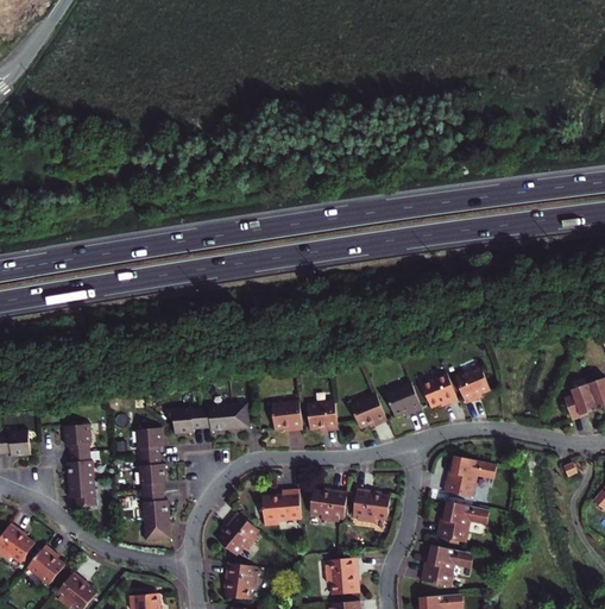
[(466,405),(483,399),(481,395),(491,391),(481,368),(455,378),(466,405)]
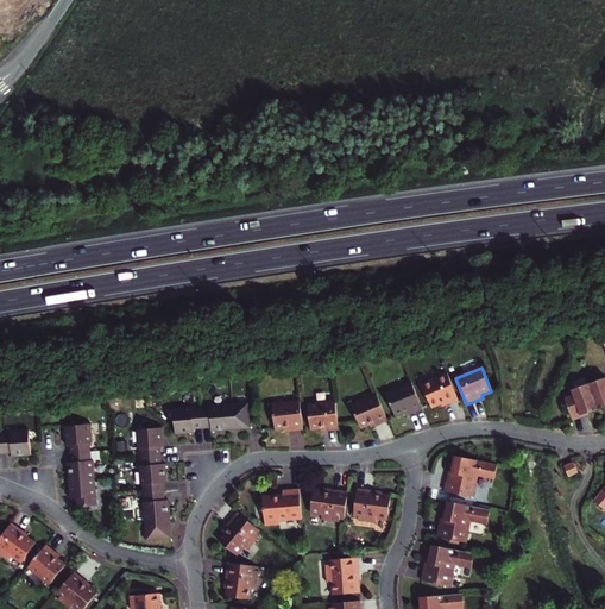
[(458,401),(446,374),(421,384),(430,408),(440,405),(441,408),(458,401)]
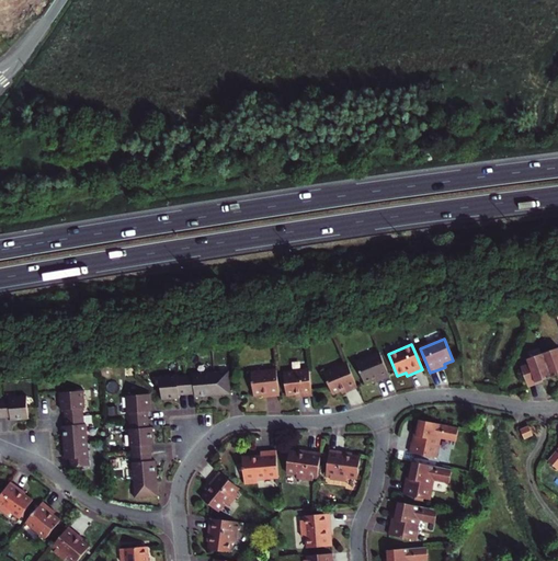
[(557,354),(557,355),(555,348),(538,355),(547,378),(556,375),(557,374),(557,354)]
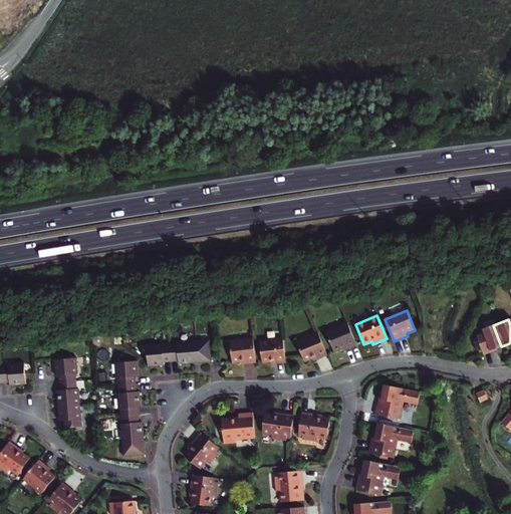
[(356,347),(347,324),(326,332),(334,352),(341,349),(342,352),(356,347)]
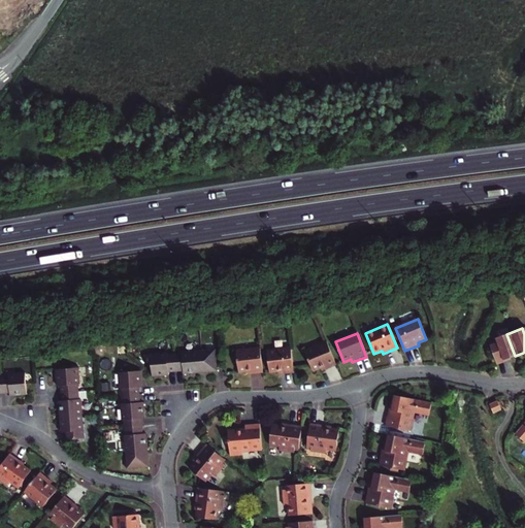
[(505,359),(515,356),(506,334),(492,339),(494,345),(487,348),(492,363),(499,360),(499,361),(505,359)]
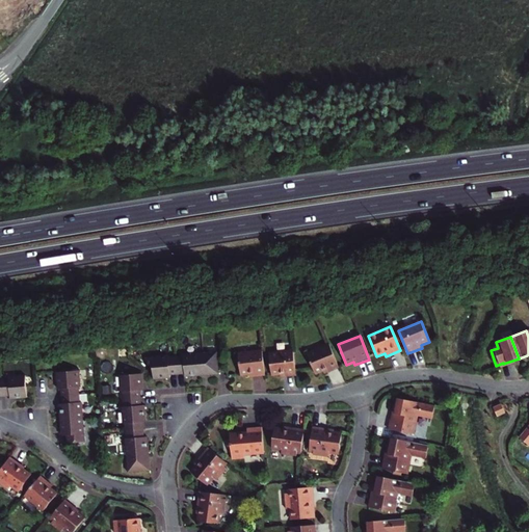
[(338,369),(328,345),(307,354),(315,374),(322,372),(323,375),(338,369)]
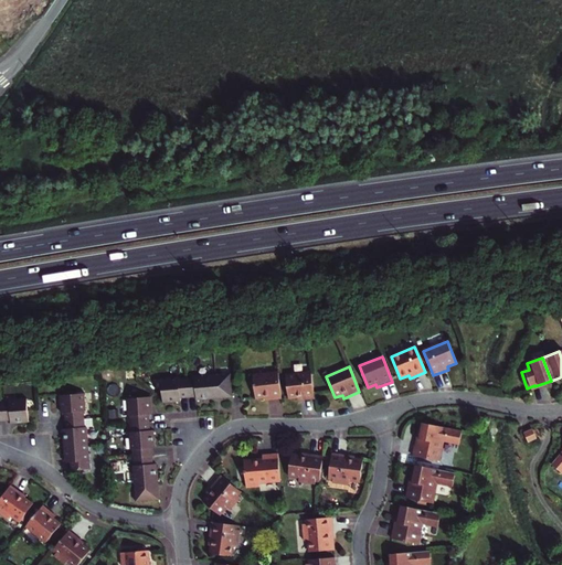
[(281,398),(278,372),(253,374),(255,398),(264,397),(264,401),(281,398)]
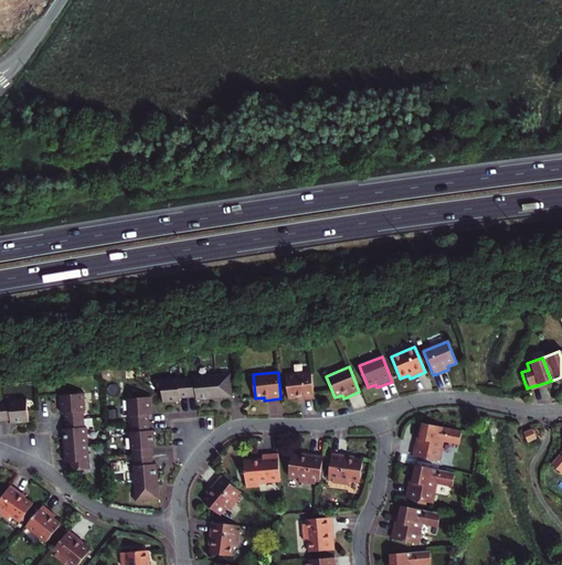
[(314,400),(310,372),(285,375),(288,398),(297,398),(297,401),(314,400)]
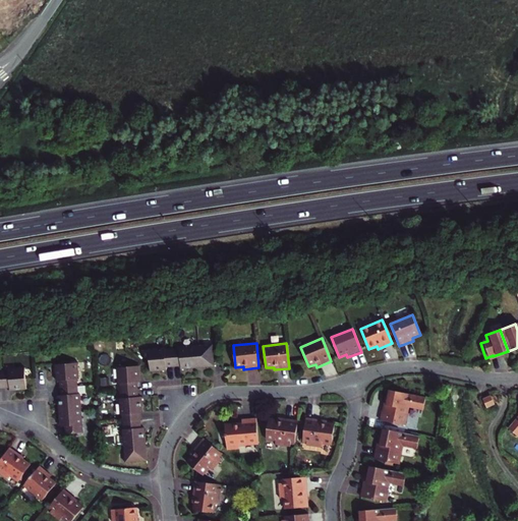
[(166,366),(173,365),(181,365),(181,368),(197,367),(214,365),(213,344),(195,345),(179,347),(180,347),(172,348),(165,349),(164,347),(149,349),(150,370),(167,369),(166,366)]
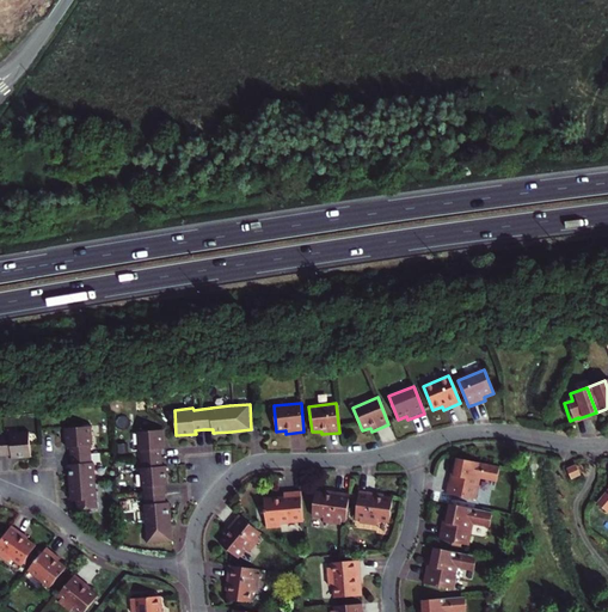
[(67,464),(68,483),(71,501),(75,500),(77,509),(98,507),(96,481),(93,461),(91,461),(91,453),(90,445),(92,445),(90,424),(63,428),(65,447),(69,446),(69,456),(71,464),(67,464)]
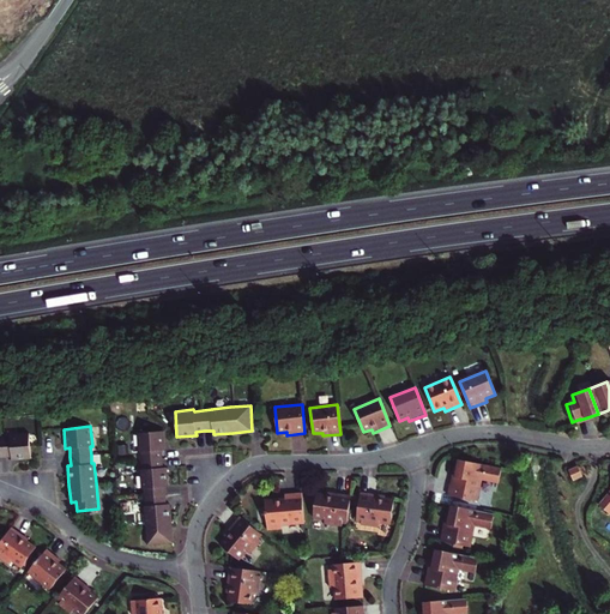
[(144,488),(145,498),(145,506),(144,506),(146,525),(148,545),(173,542),(171,523),(169,504),(165,504),(165,495),(164,487),(168,487),(167,468),(163,468),(162,459),(161,450),(165,450),(163,429),(137,433),(138,452),(140,452),(142,461),(143,470),(140,470),(142,488),(144,488)]
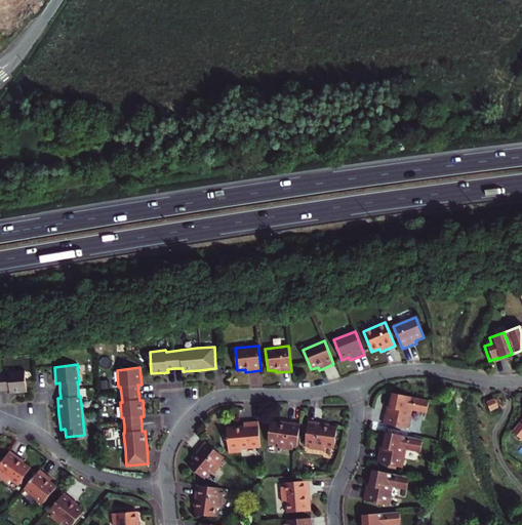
[(10,393),(27,392),(25,370),(8,371),(8,372),(1,372),(0,372),(0,391),(2,391),(9,390),(10,393)]
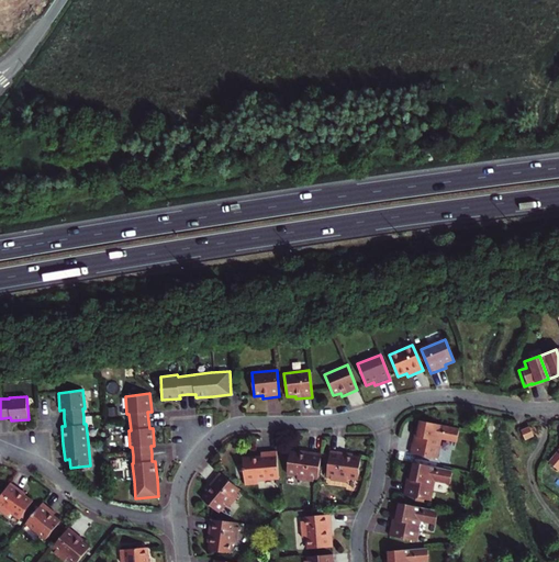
[(411,453),(438,459),(442,441),(444,441),(458,445),(461,429),(421,420),(420,429),(416,444),(413,442),(411,453)]
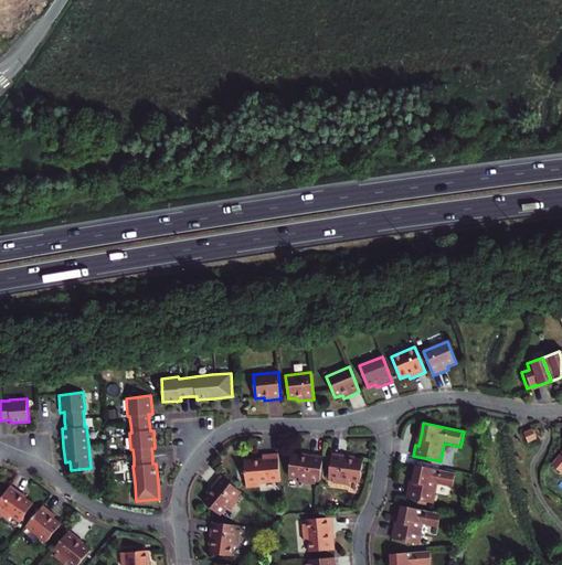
[(533,438),(530,429),(521,433),(526,441),(533,438)]
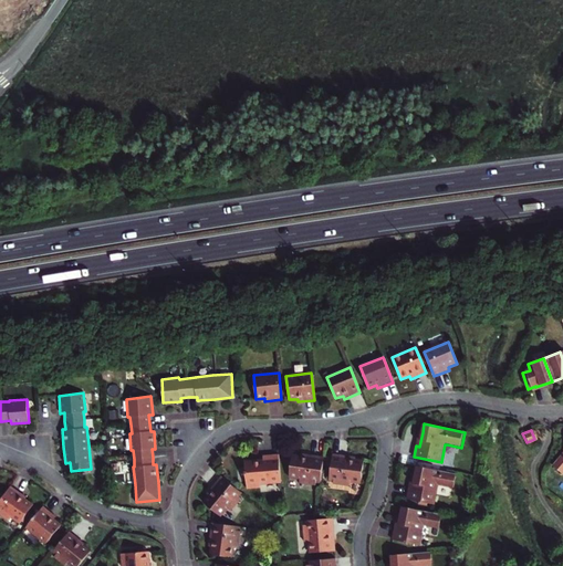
[(562,447),(548,465),(559,475),(562,469),(562,447)]
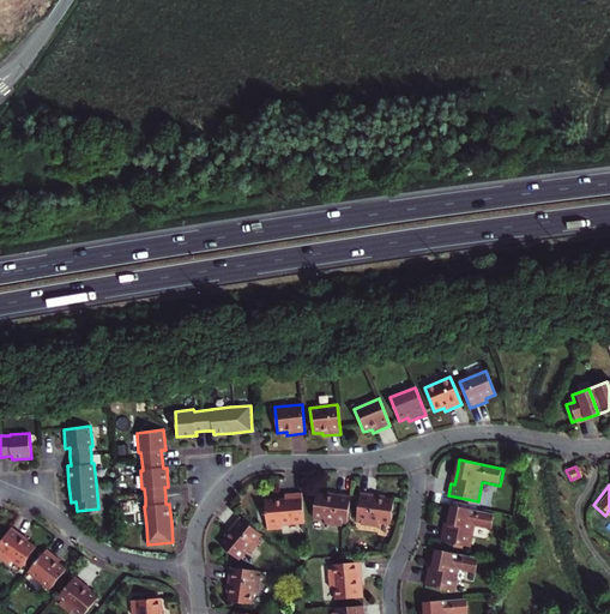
[(281,524),(303,523),(301,492),(283,493),(284,499),(264,500),(266,530),(281,529),(281,524)]
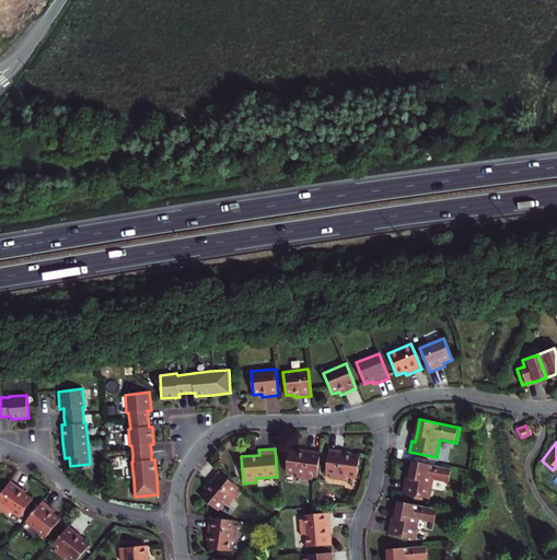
[(328,448),(325,474),(329,474),(329,476),(329,479),(345,480),(346,476),(356,478),(359,455),(351,455),(345,454),(345,451),(328,448)]
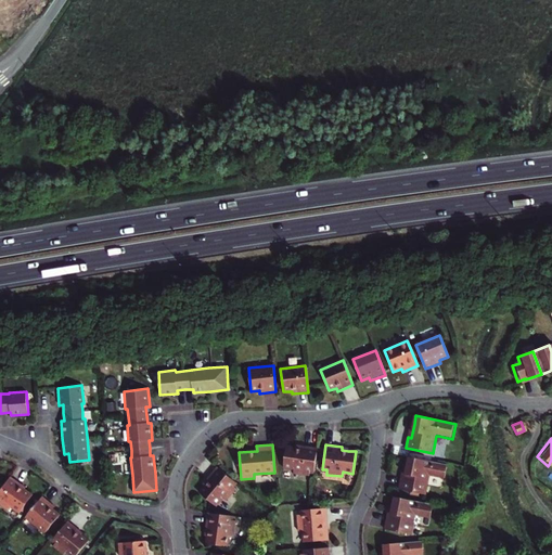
[(299,449),(294,448),(284,447),(281,468),(292,470),(292,474),(308,476),(308,474),(308,473),(312,473),(317,448),(299,446),(299,449)]
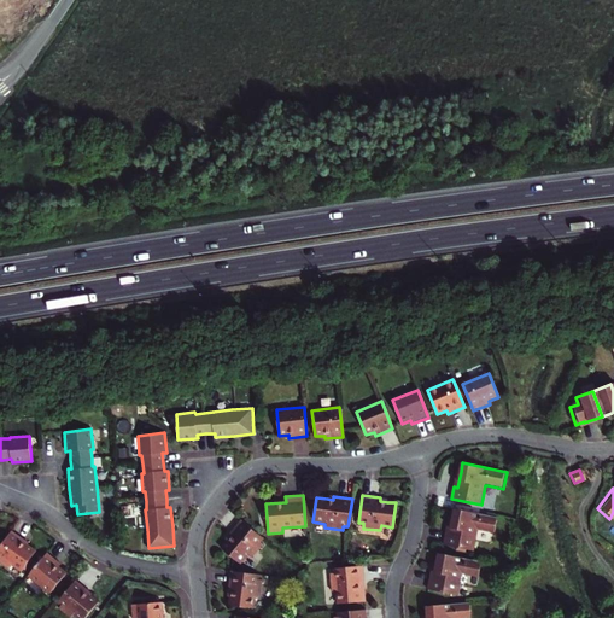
[(475,534),(478,531),(479,530),(495,534),(497,518),(455,509),(452,520),(450,529),(448,528),(444,546),(472,552),(475,534)]
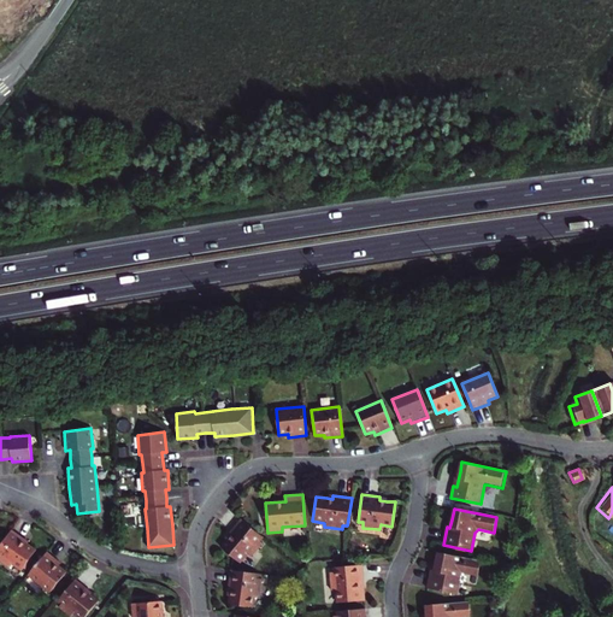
[(258,539),(260,536),(240,518),(229,532),(230,534),(225,539),(219,546),(239,562),(246,552),(251,556),(261,542),(259,540),(258,539)]
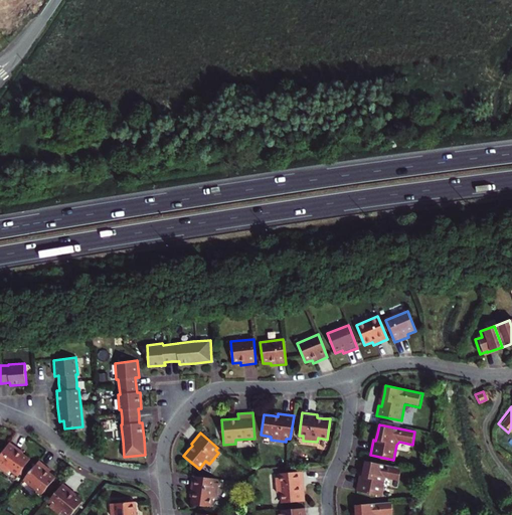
[(10,445),(0,459),(0,466),(0,471),(7,476),(10,472),(19,478),(30,462),(22,457),(17,453),(18,451),(10,445)]
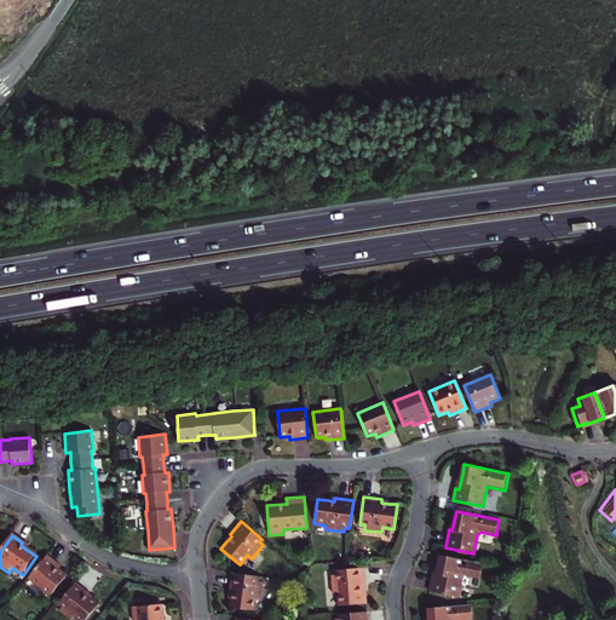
[(479,579),(482,564),(438,555),(437,566),(435,574),(432,573),(429,591),(456,597),(460,580),(465,577),(479,579)]
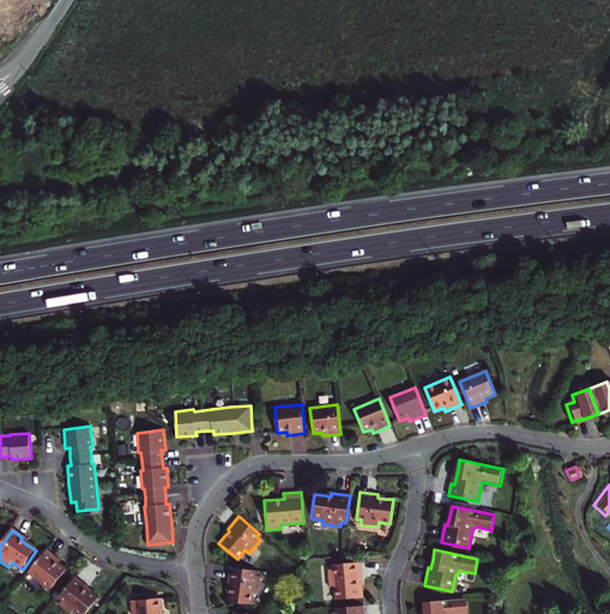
[(46,553),(26,576),(48,594),(65,573),(56,566),(59,564),(46,553)]
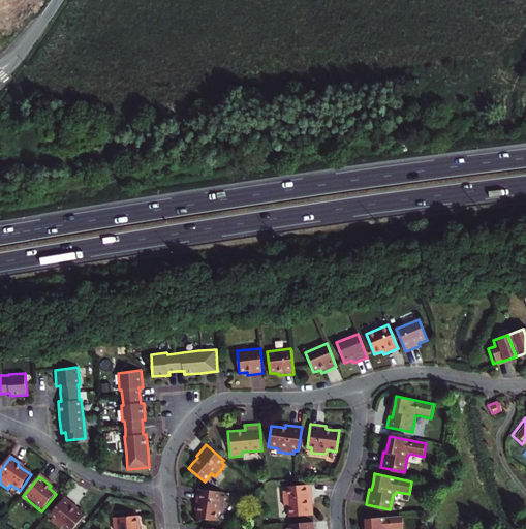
[(312,515),(311,501),(309,500),(308,495),(310,495),(309,484),(286,486),(287,491),(285,491),(283,491),(284,505),(288,505),(288,516),(312,515)]
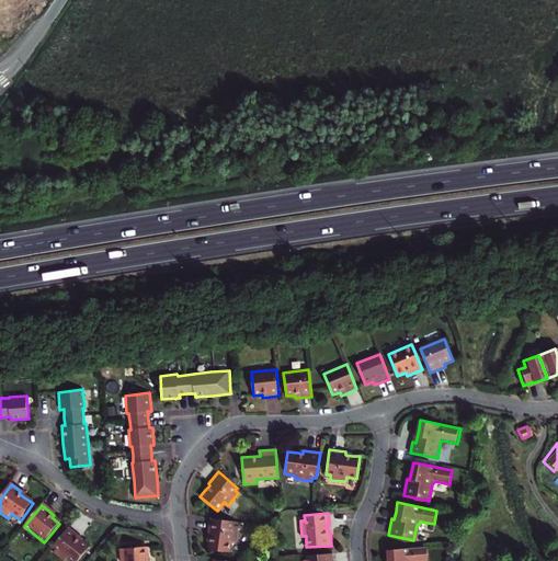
[(234,521),(209,517),(207,535),(209,535),(208,541),(207,550),(229,553),(230,542),(236,542),(238,527),(235,526),(234,526),(234,521)]
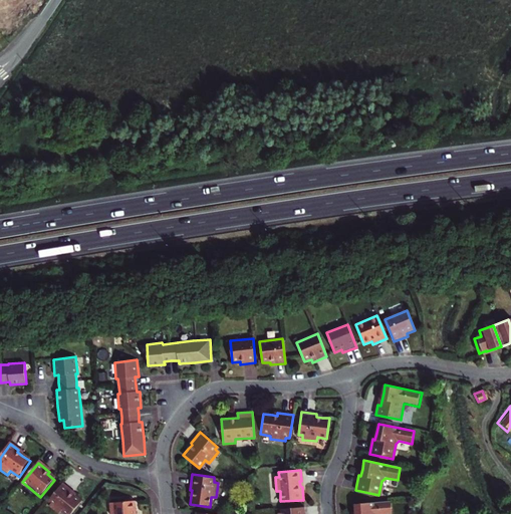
[(50,504),(49,506),(47,508),(54,513),(58,513),(60,512),(61,513),(70,513),(80,503),(73,497),(68,494),(70,492),(61,485),(47,502),(50,504)]
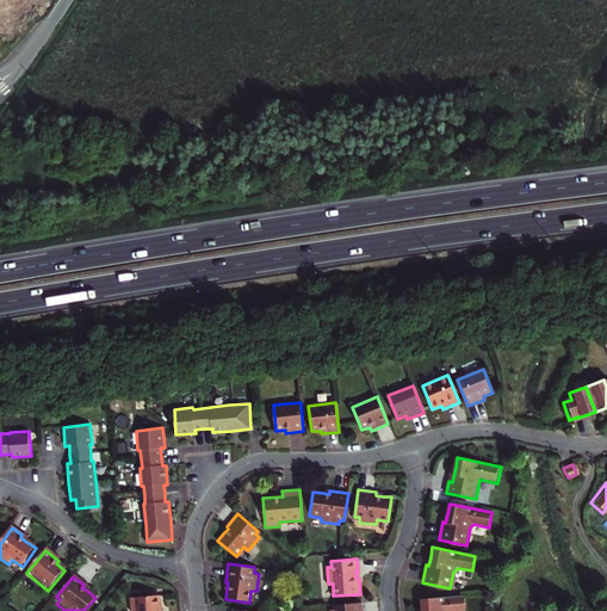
[(161,610),(160,594),(130,597),(130,610),(161,610)]
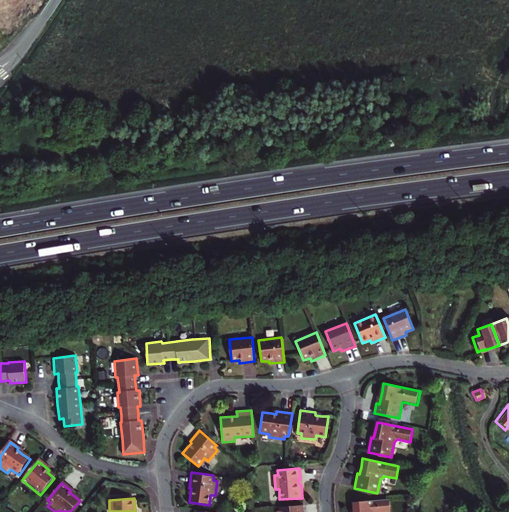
[(390,511),(389,499),(353,502),(353,511),(390,511)]
